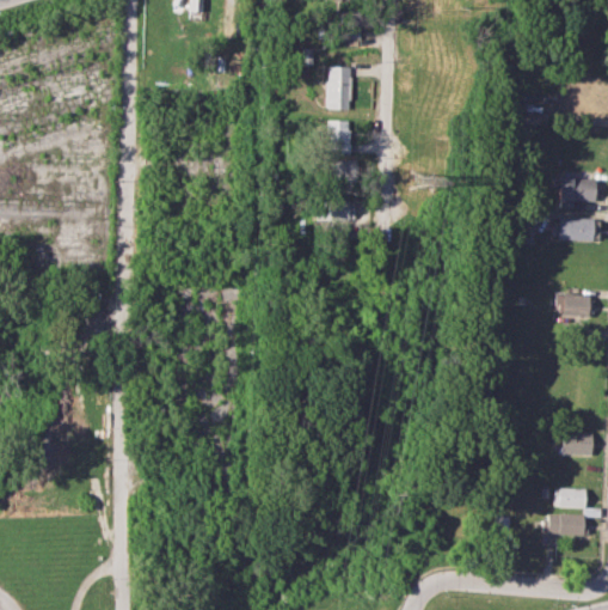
[(190,0),(190,12),(203,12),(202,0),(190,0)]
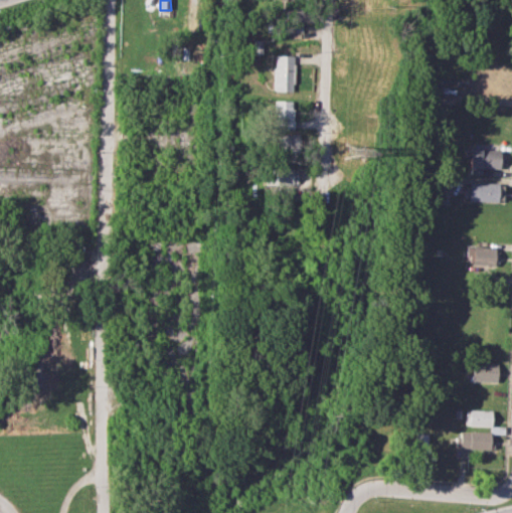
[(275,93),(294,93),(294,57),(276,57),(275,93)]
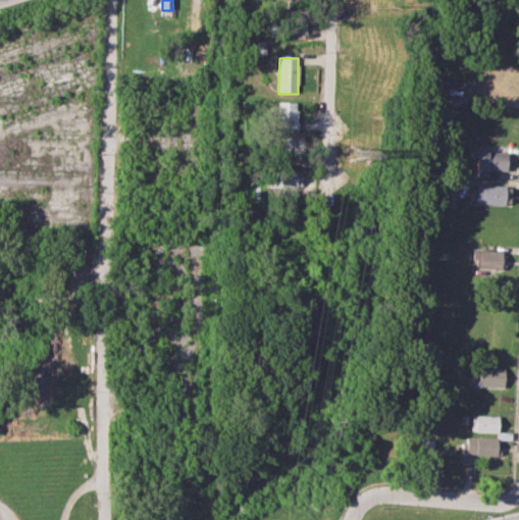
[(466,97),(450,95),(448,105),(465,108),(466,97)]
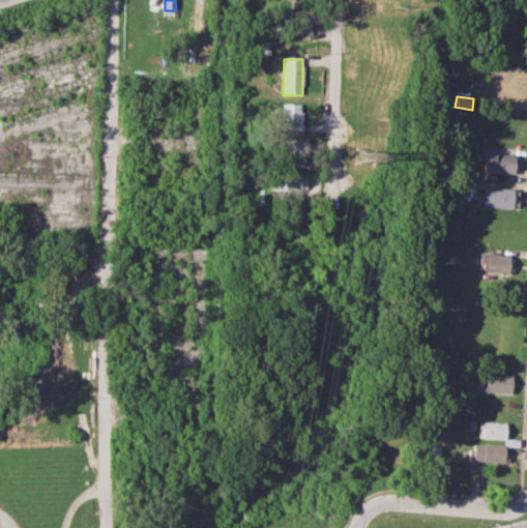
[(303,134),(304,106),(285,105),(284,134),(303,134)]
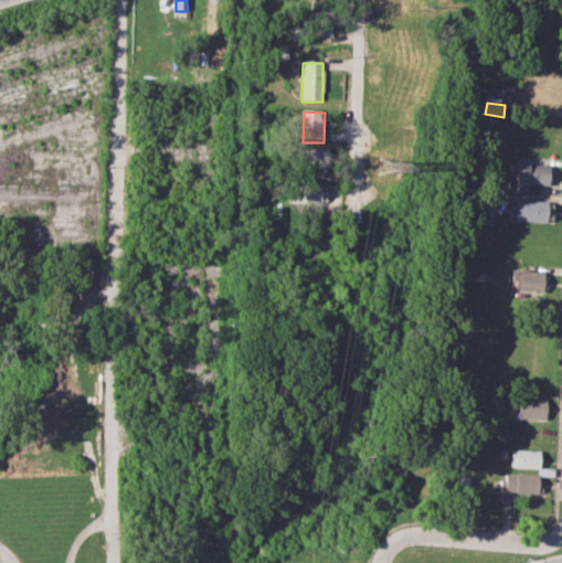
[(305,149),(306,169),(329,168),(329,148),(305,149)]
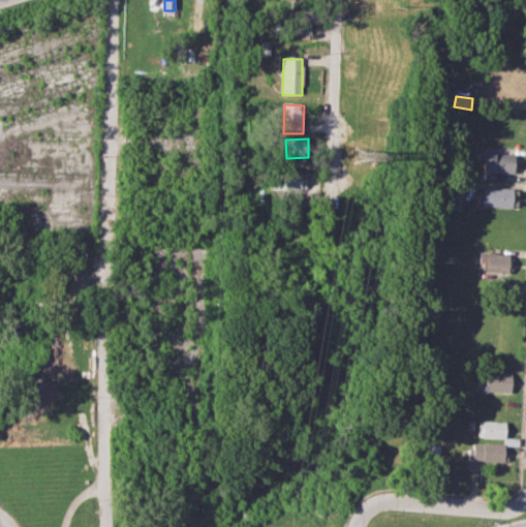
[(516,175),(516,156),(486,155),(486,180),(498,180),(498,174),(516,175)]
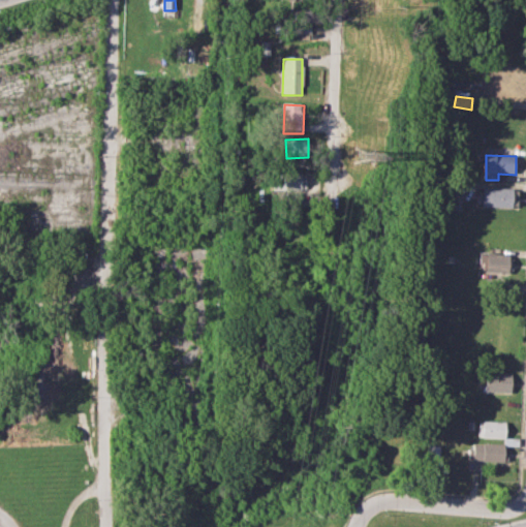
[(306,193),(307,175),(273,174),(273,192),(306,193)]
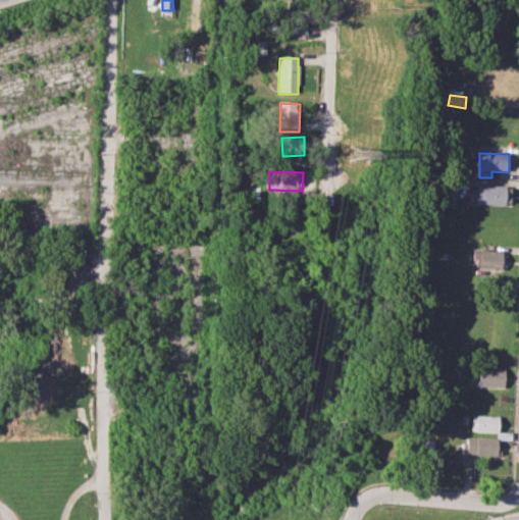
[(513,206),(513,188),(476,187),(475,205),(513,206)]
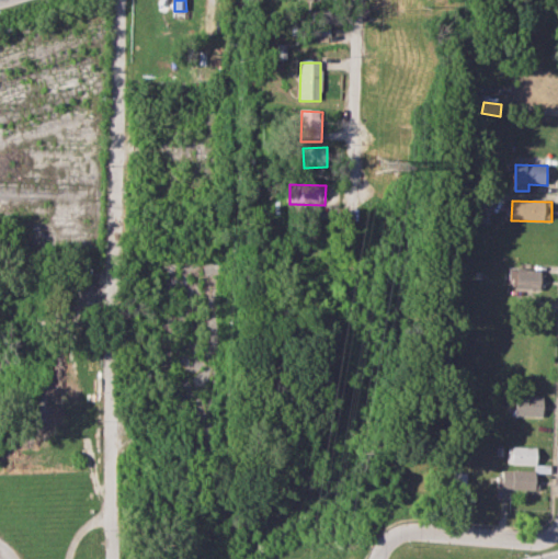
[(542,291),(543,271),(513,271),(513,291),(542,291)]
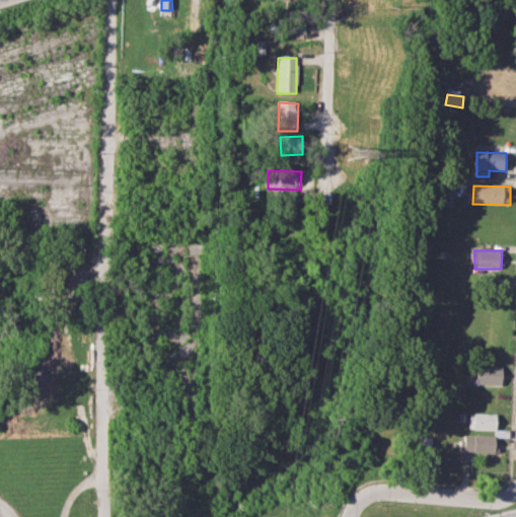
[(478,366),(477,384),(503,385),(504,367),(478,366)]
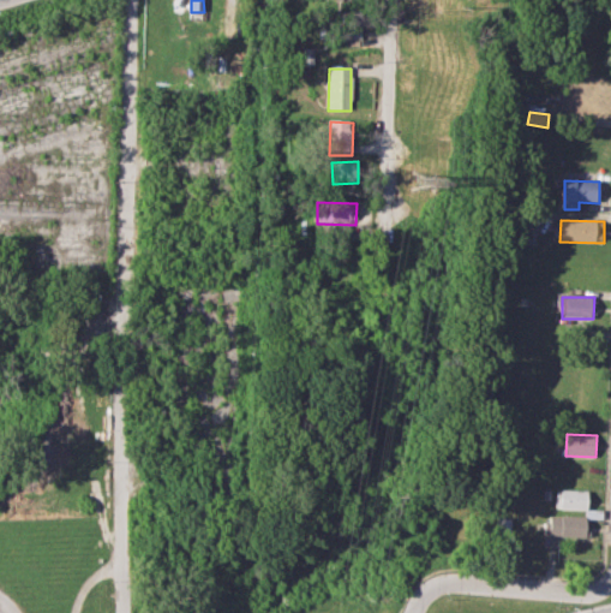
[(562,511),(589,511),(589,492),(563,491),(562,511)]
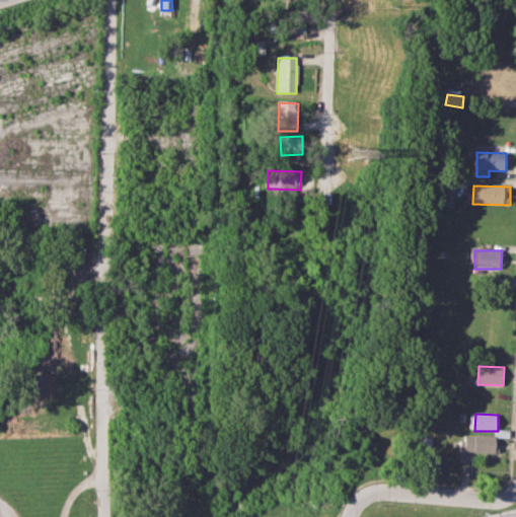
[(499,438),(461,438),(461,453),(498,454),(499,438)]
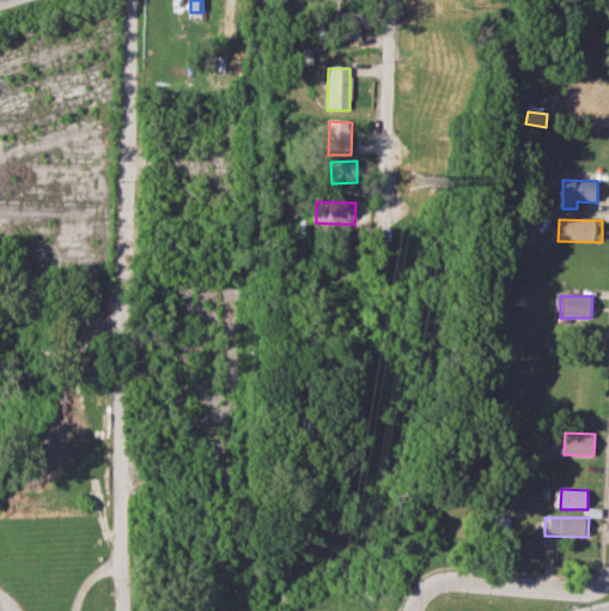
All buildings are outlined.
